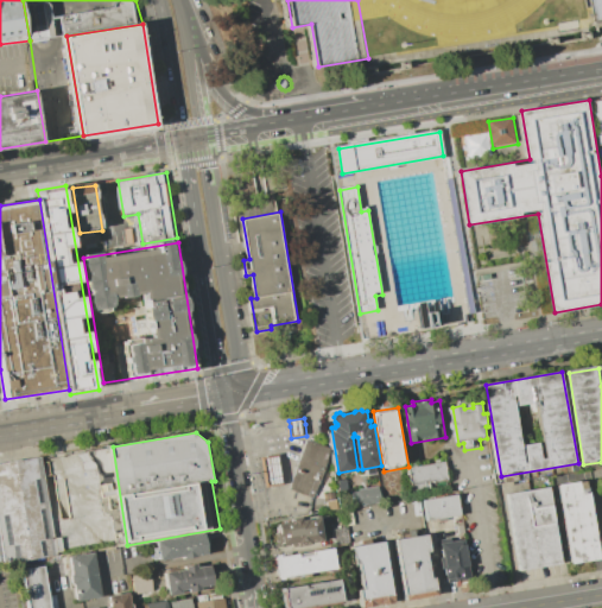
[(311,441),(293,491),(316,499),(334,449),(311,441)]
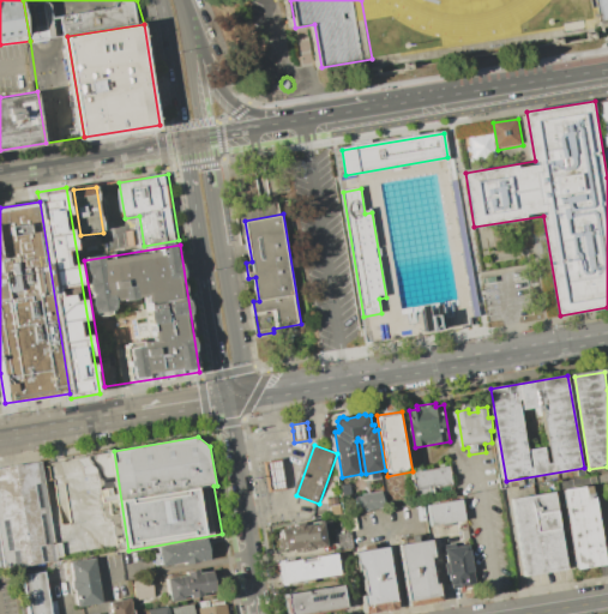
[(266,463),(271,493),(275,492),(287,491),(289,489),(284,459),(282,461),(270,462),(266,463)]
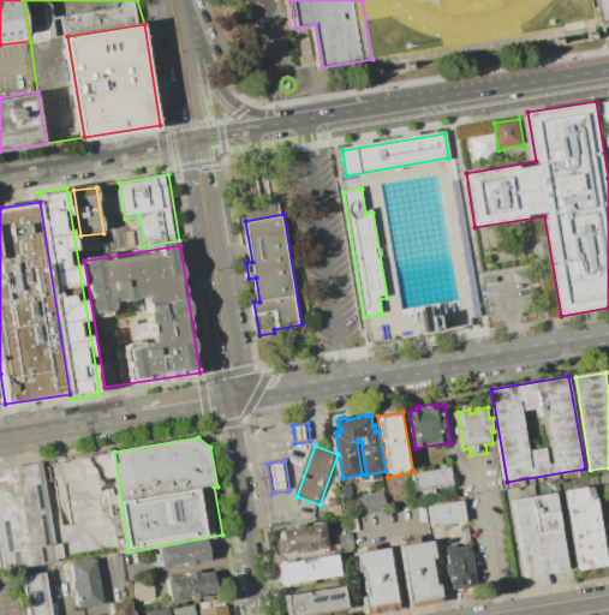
[(0,525),(0,467),(43,461),(43,464),(57,560),(7,568),(0,525)]
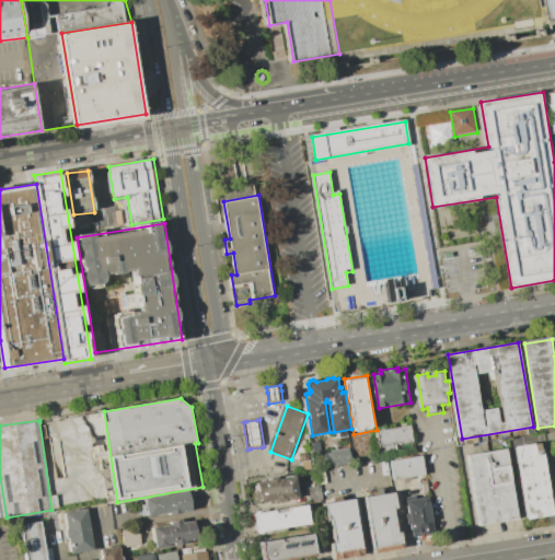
[(414,426),(417,443),(403,445),(403,443),(395,444),(396,446),(382,448),(379,431),(414,426)]
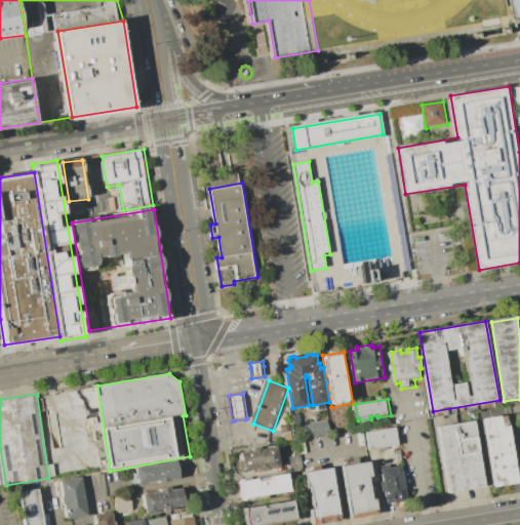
[(302,413),(303,423),(296,425),(294,414),(302,413)]
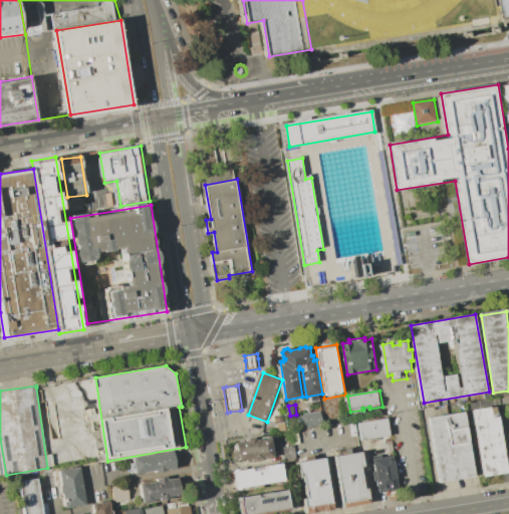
[(475,410),(500,406),(508,454),(508,472),(486,476),(475,410)]
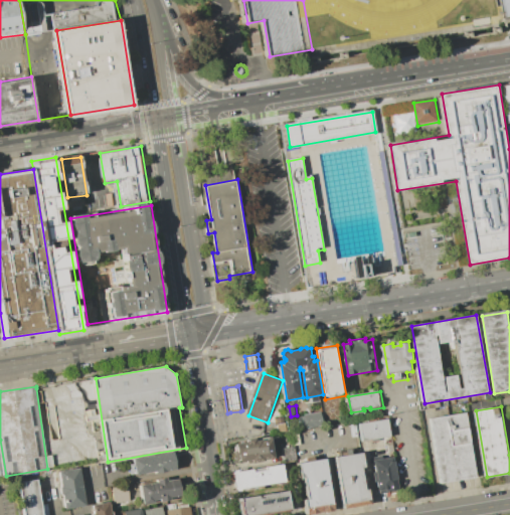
[(300,416),(306,415),(306,413),(322,411),(324,425),(308,427),(308,426),(301,427),(300,416)]
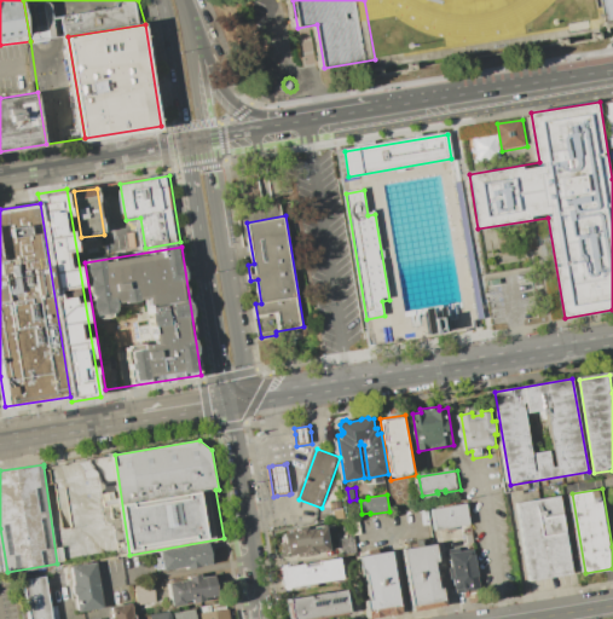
[(519,503),(562,496),(576,573),(532,580),(519,503)]
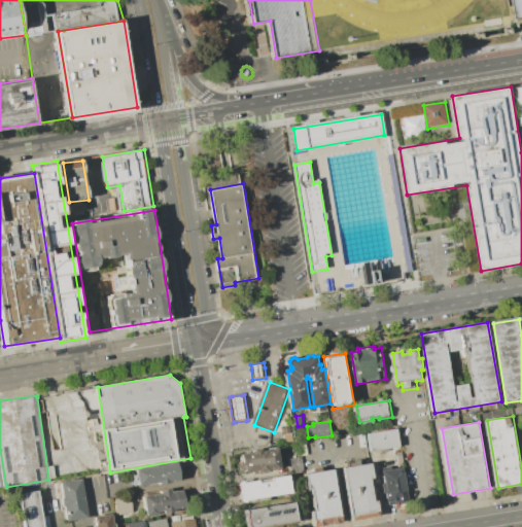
[(371,433),(374,452),(384,450),(384,452),(392,451),(392,449),(403,447),(399,428),(371,433)]
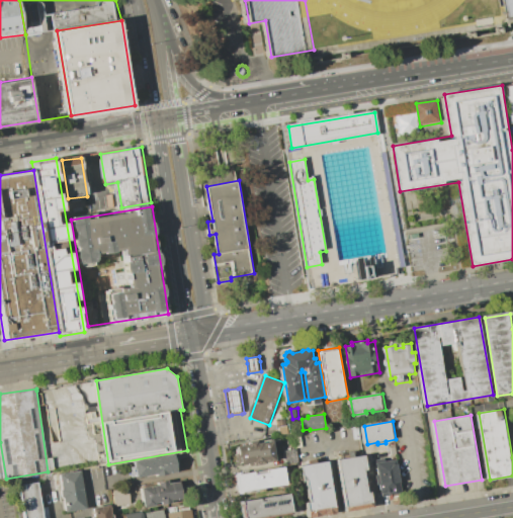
[(288,426),(289,433),(282,434),(280,427),(288,426)]
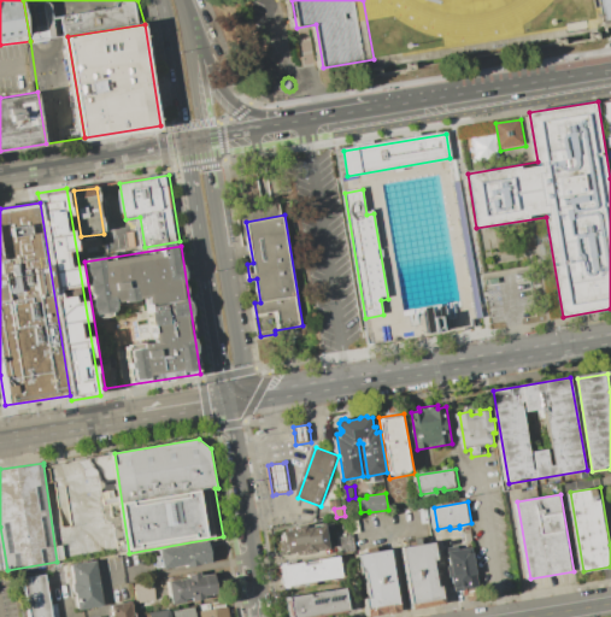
[(327,526),(330,550),(319,551),(319,553),(300,556),(299,552),(286,554),(282,532),(299,529),(299,526),(307,524),(309,529),(327,526)]
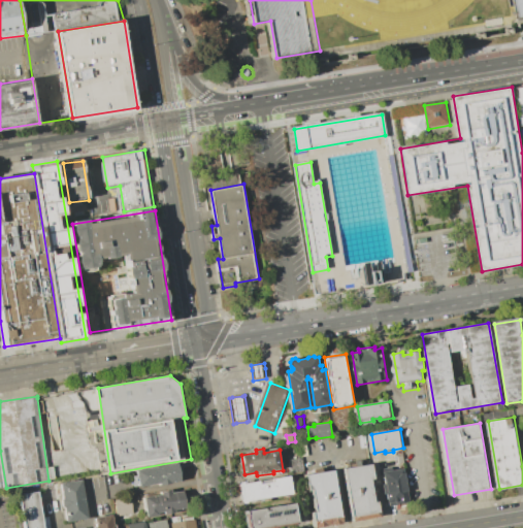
[(302,452),(289,454),(292,473),(305,471),(302,452)]
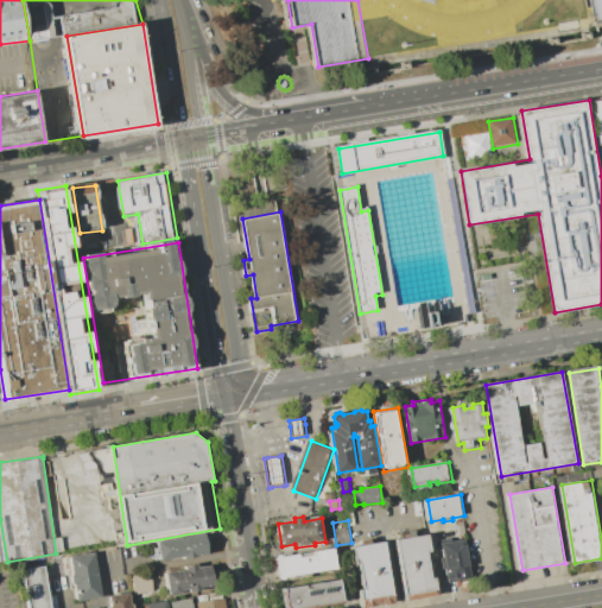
[(184,557),(163,561),(159,561),(157,549),(162,548),(160,540),(207,533),(210,555),(185,559),(184,557)]
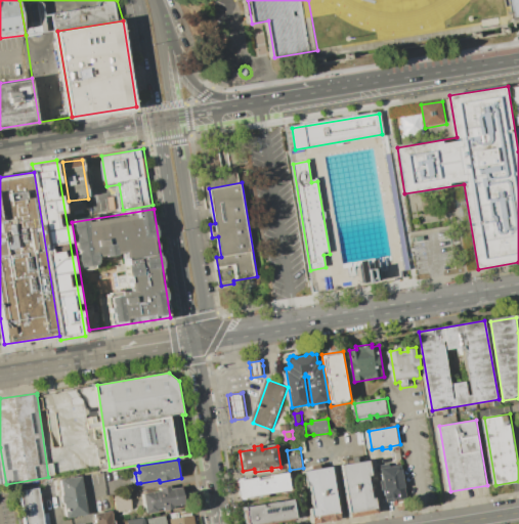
[(343,465),(351,519),(380,515),(377,497),(374,498),(371,476),(373,475),(371,461),(343,465)]
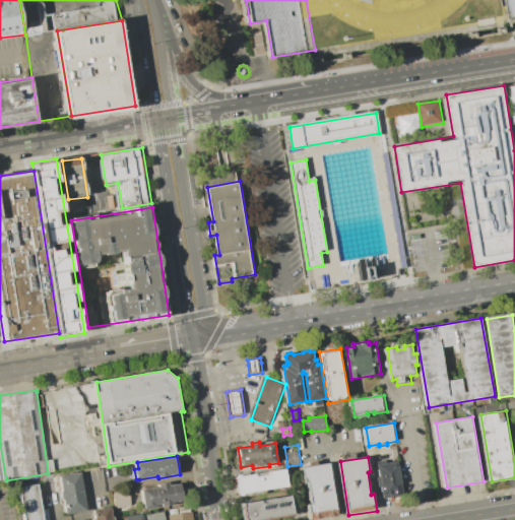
[(380,465),(382,476),(379,477),(381,488),(383,486),(385,499),(405,496),(399,461),(380,465)]
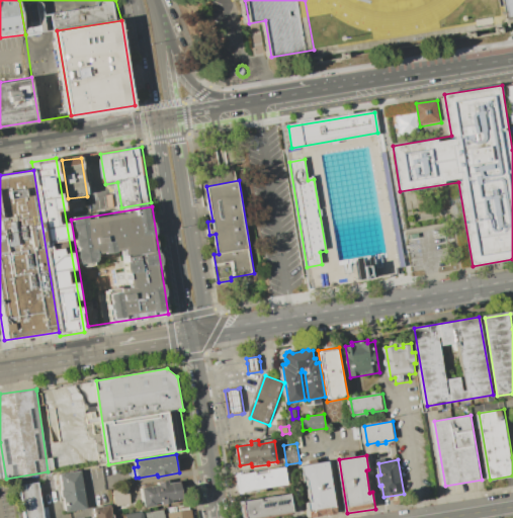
[(302,465),(306,486),(310,485),(312,502),(309,503),(311,517),(338,513),(330,461),(302,465)]
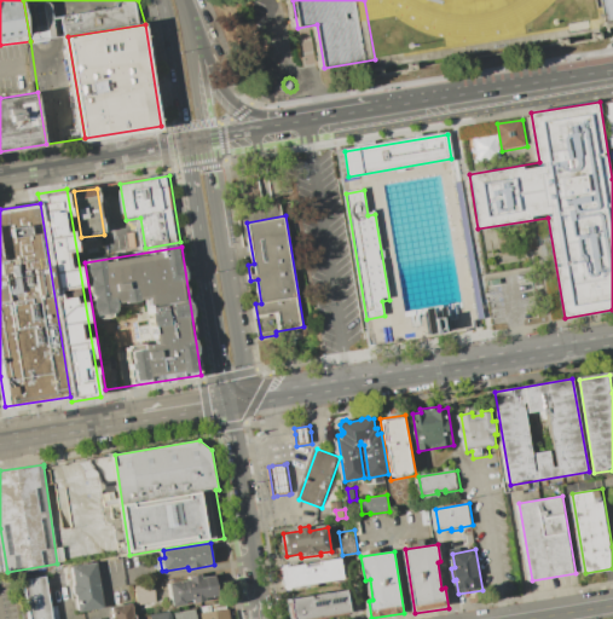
[(283,566),(287,590),(345,580),(342,556),(283,566)]
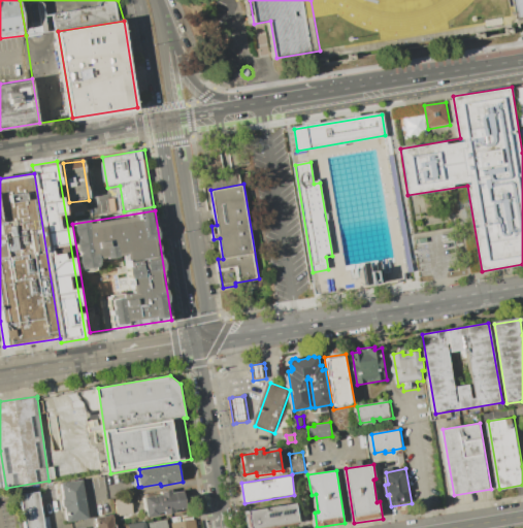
[(69,522),(90,519),(84,480),(63,484),(69,522)]
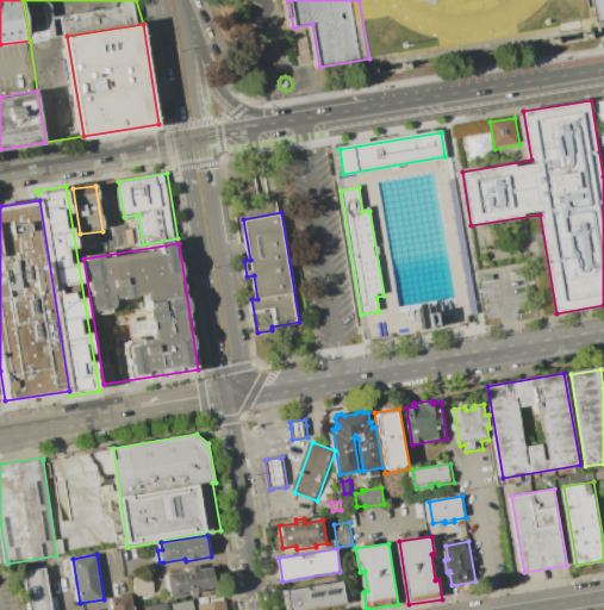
[(190,571),(190,568),(201,566),(203,570),(213,567),(217,589),(204,590),(205,593),(193,596),(192,592),(185,593),(186,596),(174,598),(169,574),(190,571)]
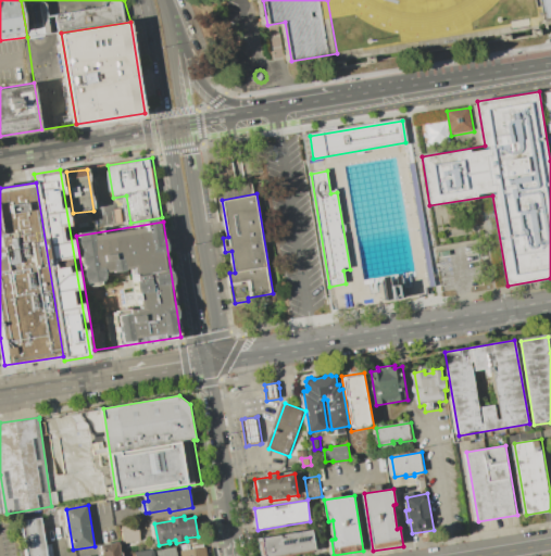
[(47,545),(55,543),(58,555),(27,555),(22,520),(44,517),(47,545)]
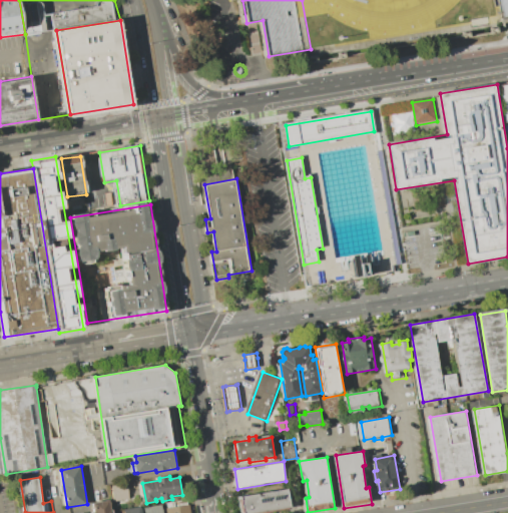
[(132,499),(116,501),(114,487),(129,484),(132,499)]
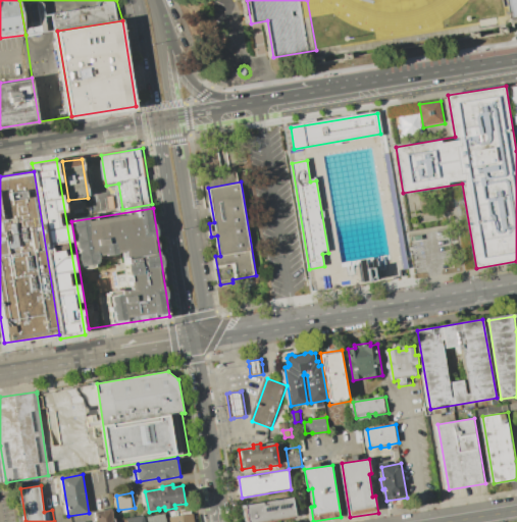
[(244,506),(245,521),(267,521),(296,517),(293,498),(244,506)]
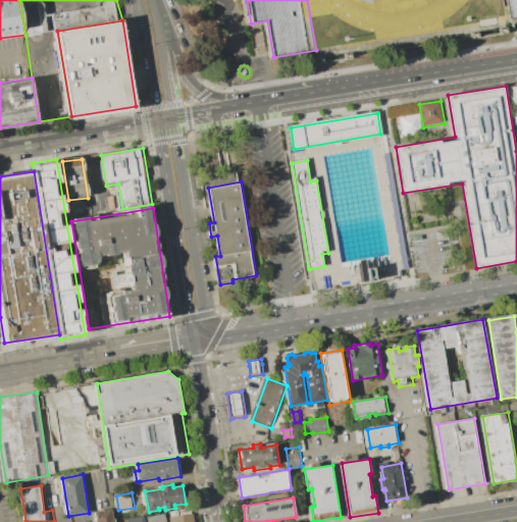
[(96,521),(95,511),(114,508),(116,521),(96,521)]
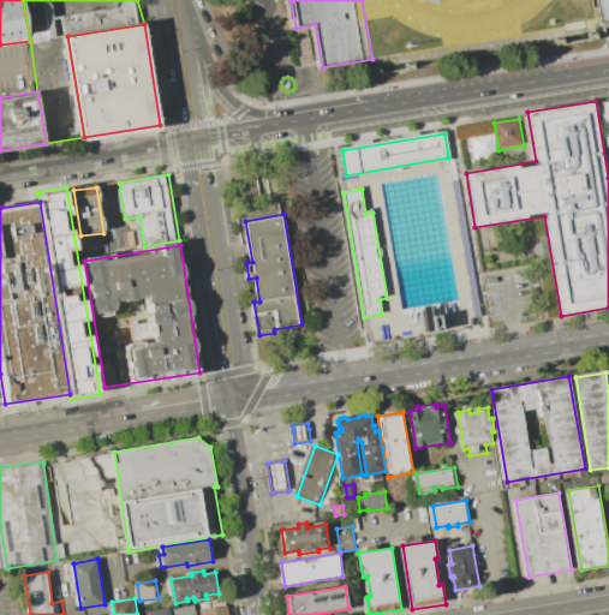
[(202,614),(202,609),(206,609),(204,603),(213,602),(214,608),(231,605),(232,614),(202,614)]
